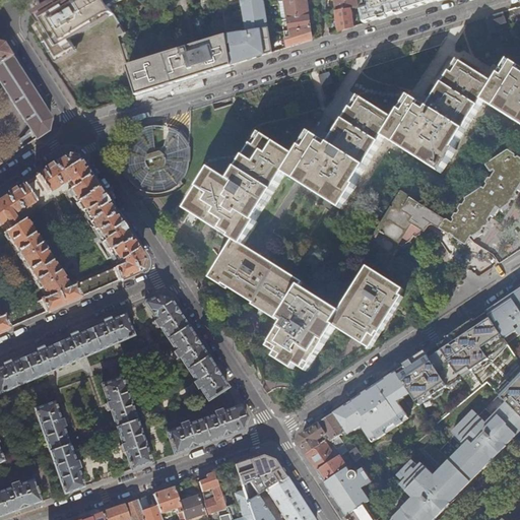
[(125,34),(115,17),(104,0),(59,0),(31,16),(28,29),(48,58),(56,69),(63,82),(76,103),(78,106),(92,111),(136,95),(127,67),(118,38),(125,34)]
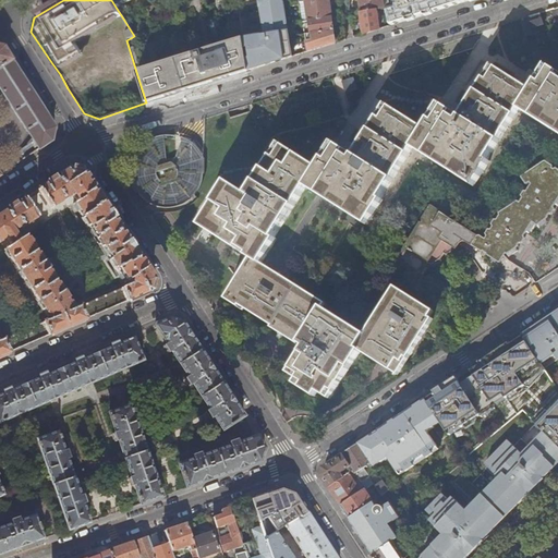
[(111,0),(123,19),(135,10),(130,0),(111,0)]
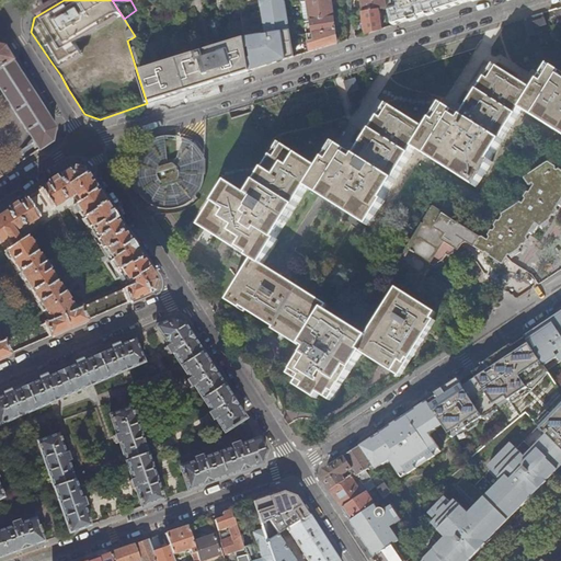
[(294,57),(290,36),(289,30),(288,18),(264,21),(260,0),(259,0),(262,20),(264,35),(244,38),(250,70),(273,64),(294,57)]
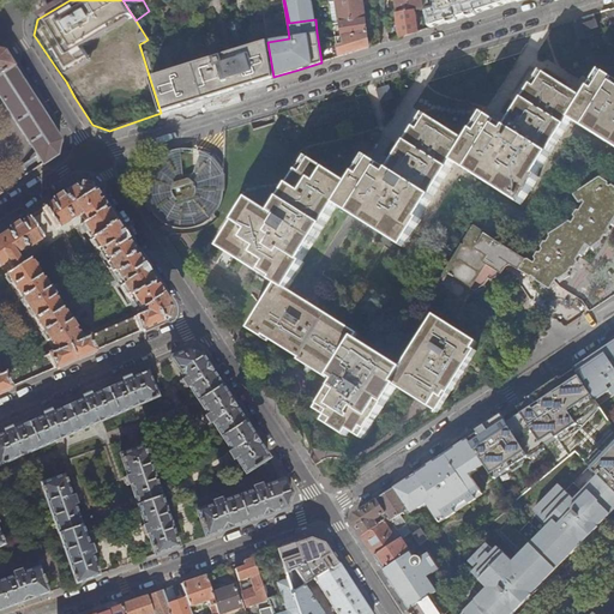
[(315,19),(312,0),(284,0),(289,23),(315,19)]
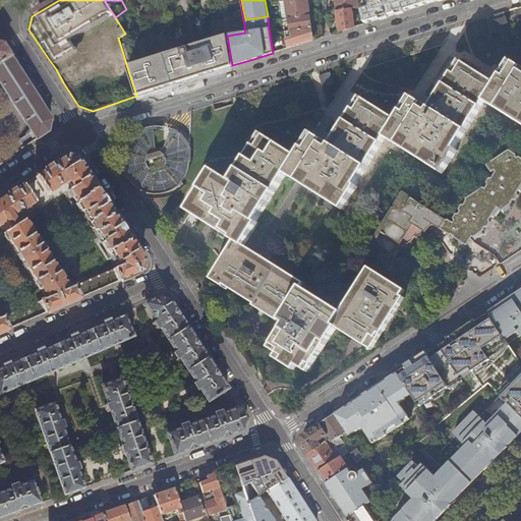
[(307,3),(306,0),(291,0),(285,1),(288,18),(309,15),(307,3)]
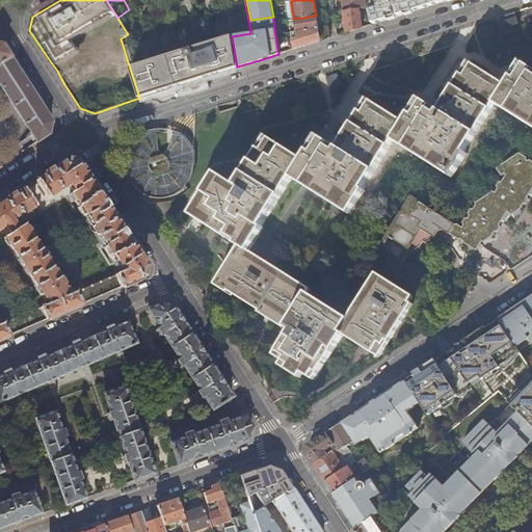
[(371,6),(369,0),(342,0),(343,2),(344,11),(358,9),(366,8),(366,7),(371,6)]
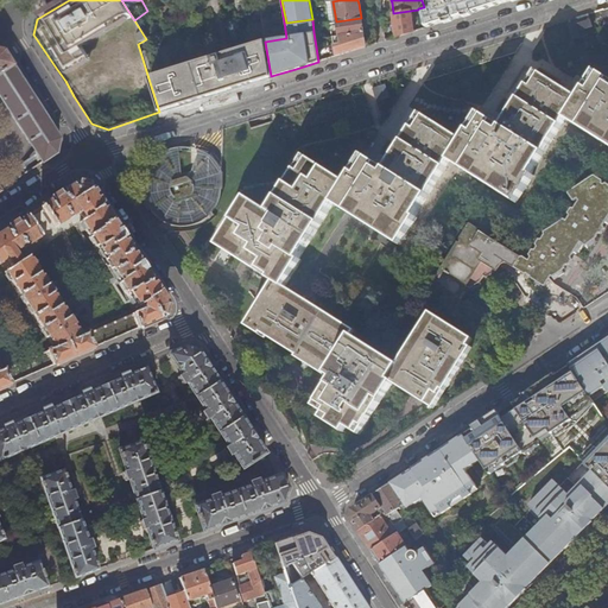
[(429,0),(430,6),(424,7),(426,27),(457,18),(476,12),(514,0),(429,0)]
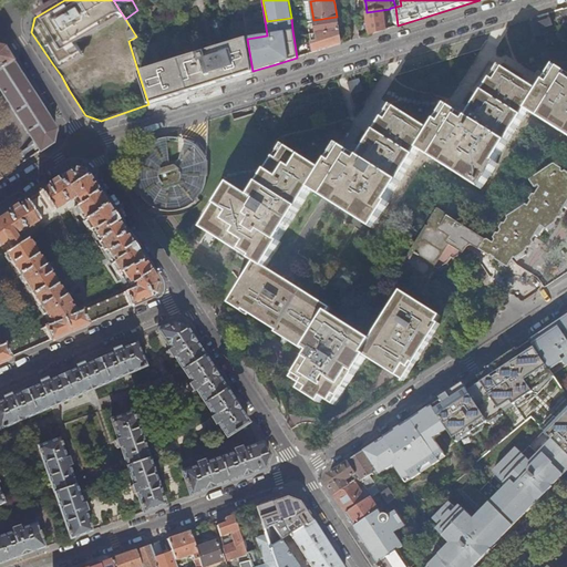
[(382,10),(367,12),(369,26),(370,34),(378,32),(385,30),(382,10)]
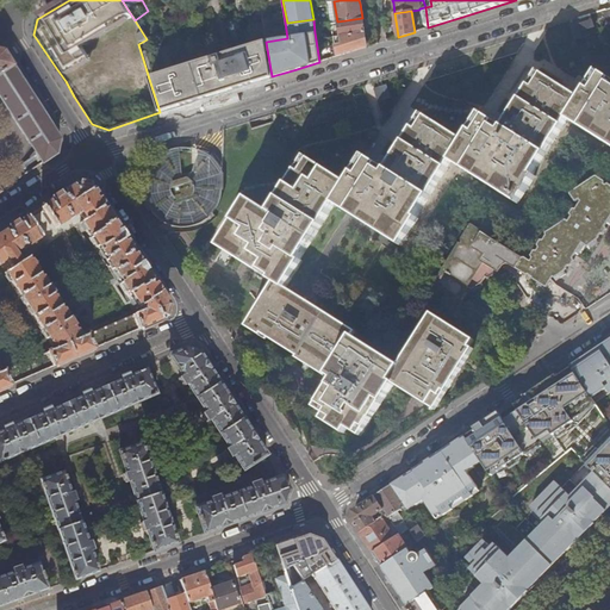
[(362,24),(362,18),(337,22),(338,29),(332,30),(334,37),(363,32),(362,24)]
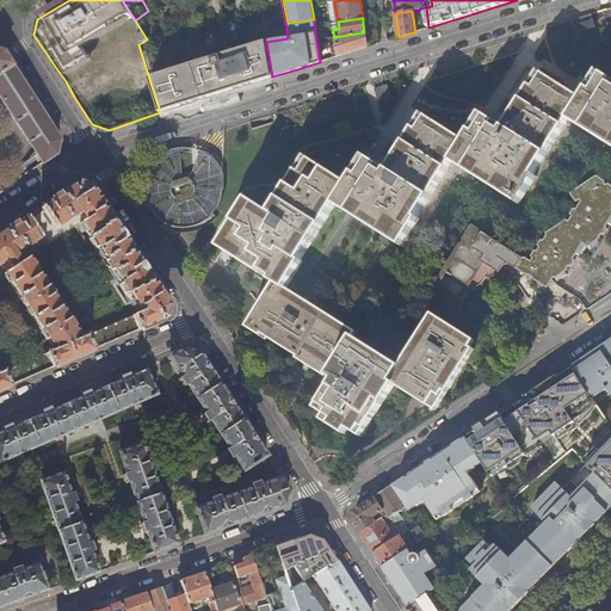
[(368,47),(364,32),(334,37),(337,56),(356,50),(368,47)]
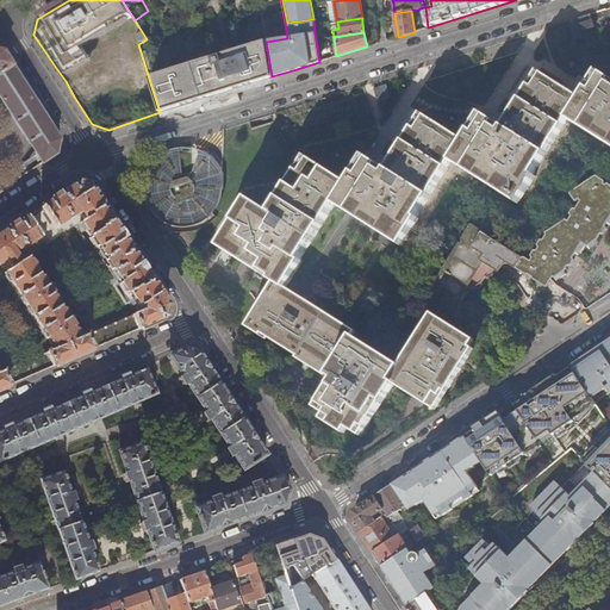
[(216,94),(272,76),(266,42),(149,79),(160,112),(216,94)]
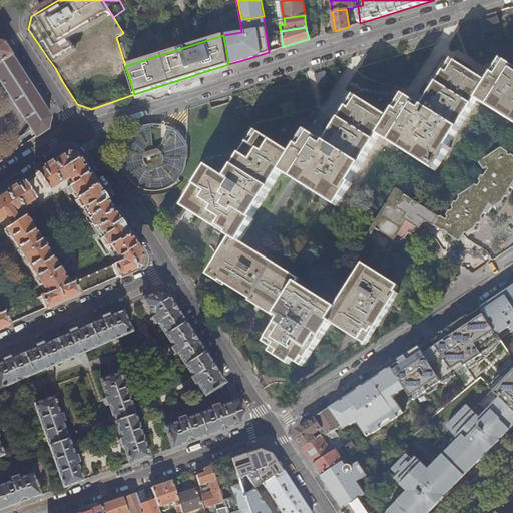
[(0,160),(47,129),(50,117),(9,54),(2,44),(0,43),(0,160)]
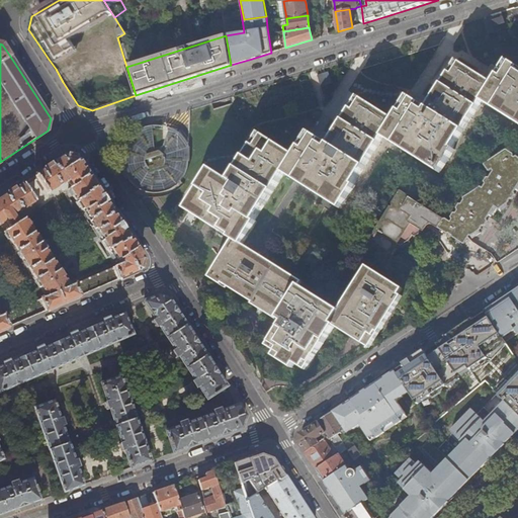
[(378,55),(372,57),(376,68),(381,66),(378,55)]
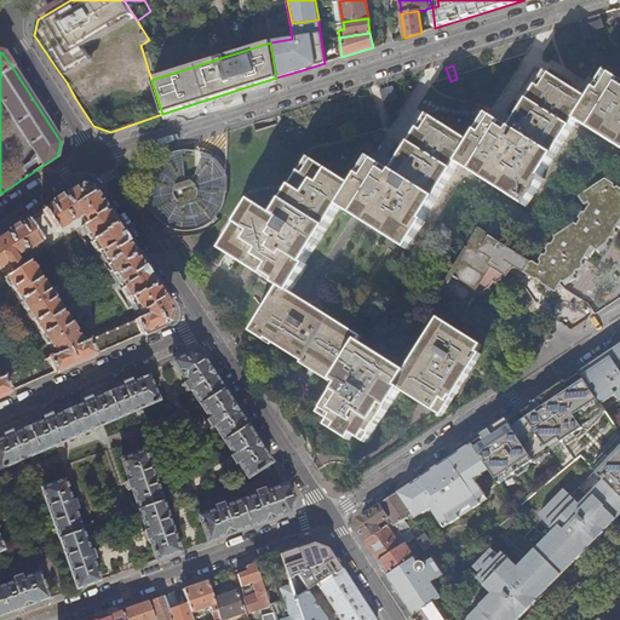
[(431,196),(437,188),(441,190),(458,164),(494,187),(497,184),(512,194),(510,196),(524,206),(543,178),(539,177),(554,155),(550,153),(555,144),(558,147),(575,120),(612,143),(613,141),(619,143),(619,84),(618,84),(619,79),(606,70),(587,97),(545,70),(516,118),(520,120),(515,128),(510,126),(510,127),(507,131),(499,126),(501,122),(487,113),(469,141),(428,114),(399,161),(402,162),(396,171),(392,170),(390,173),(382,168),(384,165),(369,156),(352,183),(311,156),(281,206),(285,208),(280,217),(276,214),(275,216),(274,218),(265,213),(267,210),(252,201),(222,248),(246,264),(258,271),(260,269),(277,280),(275,282),(279,285),(251,329),(265,339),(267,338),(302,360),(328,317),(290,292),(306,264),(304,263),(317,241),(314,239),(319,230),(323,234),(340,206),(377,229),(378,227),(395,236),(392,239),(407,248),(424,222),(422,220),(435,199),(431,196)]
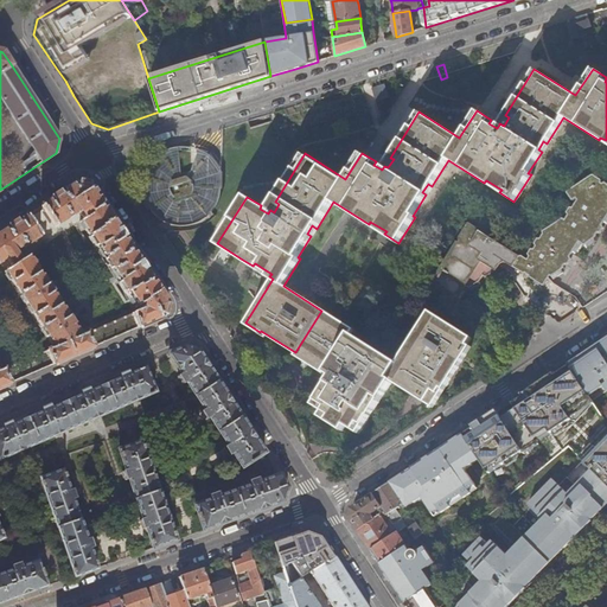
[(382,84),(369,88),(374,101),(387,96),(382,84)]
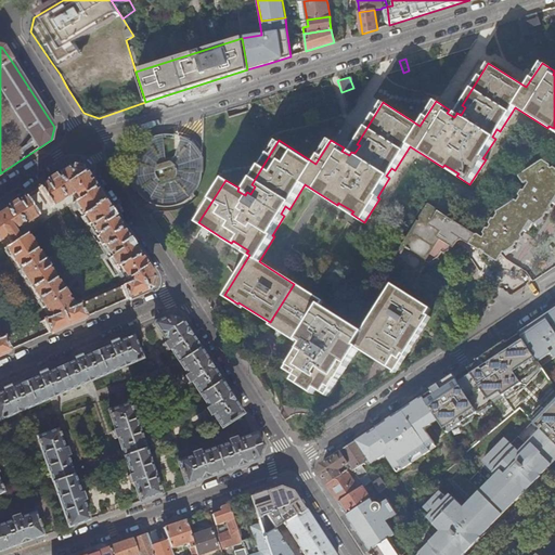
[(551,207),(554,199),(554,170),(550,168),(551,167),(551,166),(551,165),(542,160),(541,160),(519,175),(518,177),(524,184),(525,184),(527,183),(528,183),(517,202),(497,215),(482,236),(478,234),(475,234),(439,211),(437,214),(435,211),(437,209),(437,208),(430,204),(428,205),(420,217),(421,220),(420,222),(417,221),(394,260),(417,275),(426,261),(429,263),(438,258),(441,253),(444,254),(453,248),(456,243),(466,248),(470,256),(479,250),(477,249),(482,241),(490,245),(485,255),(495,261),(498,261),(502,254),(502,253),(504,254),(513,248),(517,242),(519,243),(523,237),(521,235),(529,222),(534,224),(544,218),(546,214),(550,214),(553,208),(551,207)]
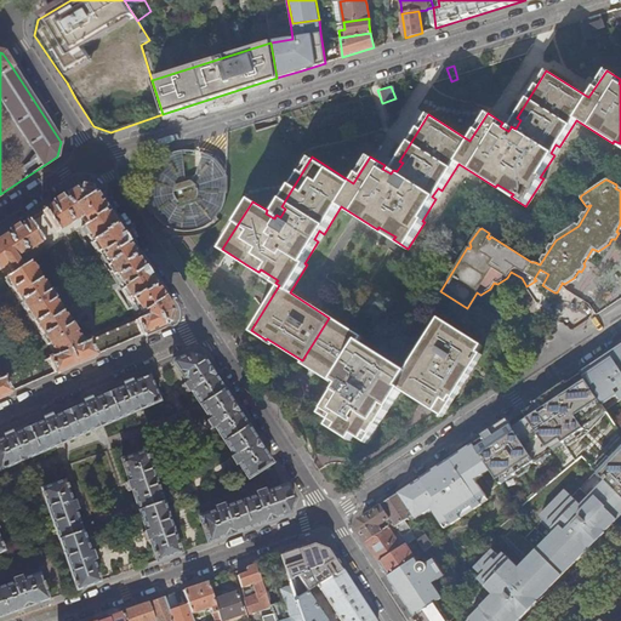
[(513,194),(497,184),(495,187),(511,197),(513,194)]
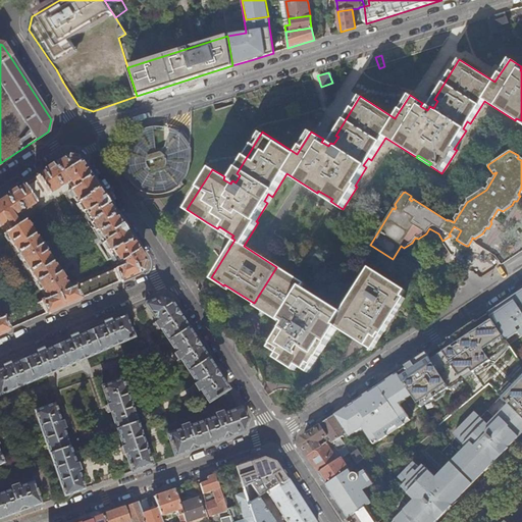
[(0,332),(125,278),(140,273),(144,261),(87,173),(77,160),(65,157),(48,168),(36,176),(35,177),(47,196),(67,181),(72,188),(68,191),(116,264),(119,262),(121,265),(114,268),(114,269),(73,286),(72,285),(68,289),(23,220),(16,224),(12,218),(35,203),(22,186),(7,196),(0,200),(0,332)]
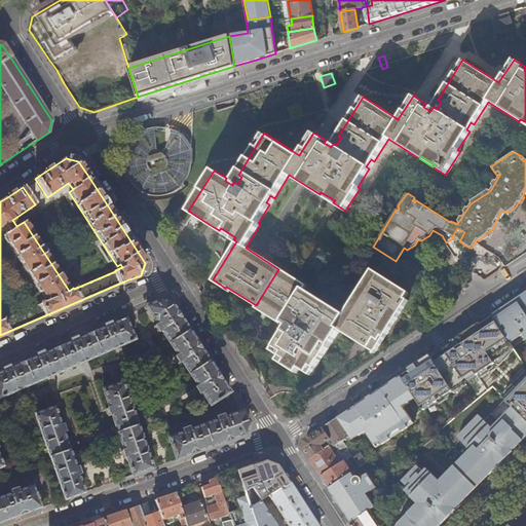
[(335,200),(321,192),(320,194),(333,202),(335,200)]
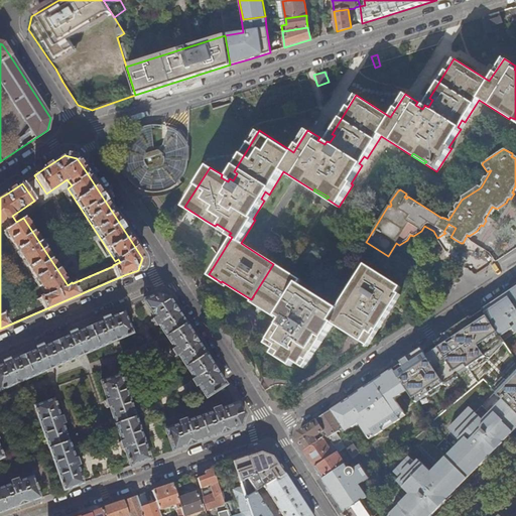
[(231,233),(217,224),(215,226),(229,235),(231,233)]
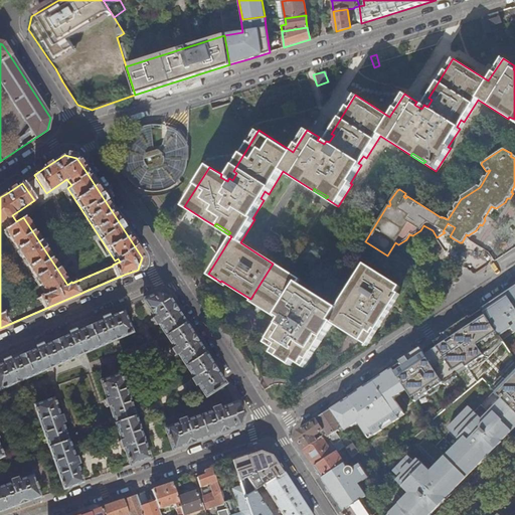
[(450,236),(455,227),(448,223),(443,231),(445,232),(446,232),(450,234),(450,236)]
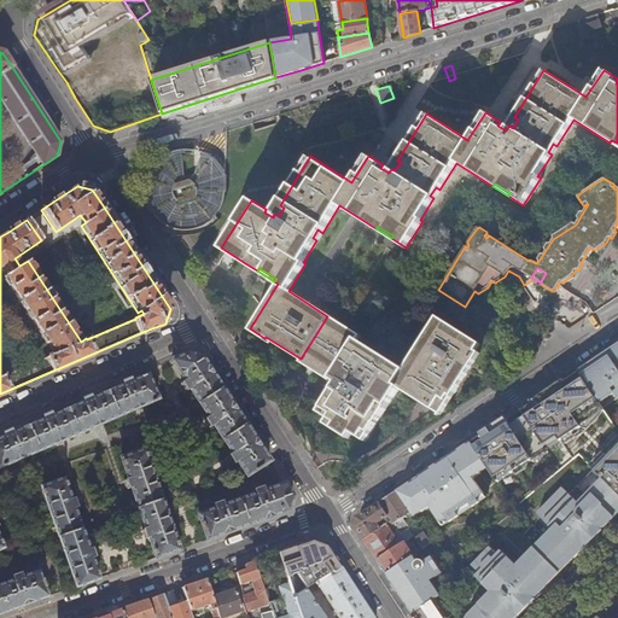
[(351,432),(365,441),(397,389),(441,415),(478,354),(476,351),(479,344),(438,318),(404,371),(357,340),(360,336),(328,316),(301,362),(331,382),(332,379),(338,383),(320,413),(330,419),(326,424),(348,438),(351,432)]
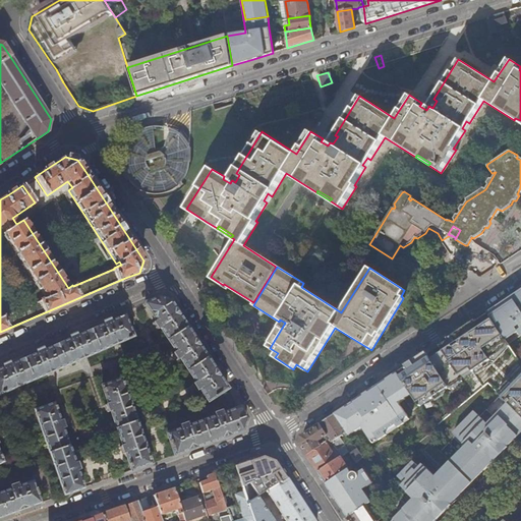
[(520,291),(506,301),(488,313),(505,340),(516,332),(519,337),(520,335),(520,291)]
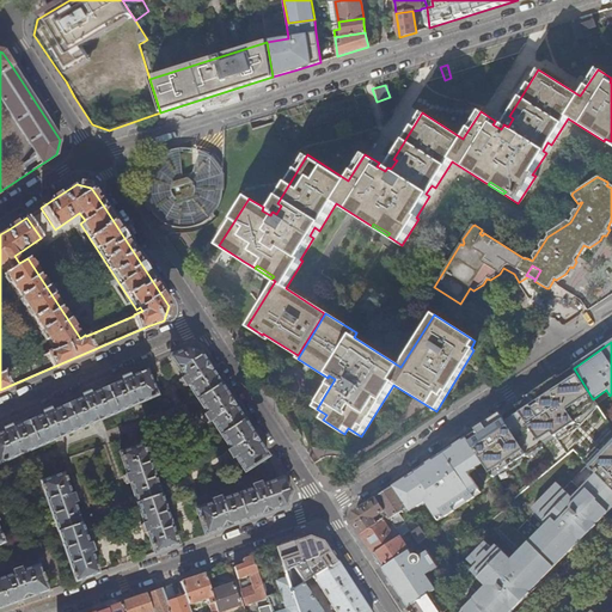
[(236,456),(245,471),(267,457),(256,440),(200,354),(185,350),(178,353),(171,356),(184,375),(179,378),(185,386),(189,384),(207,412),(203,415),(209,422),(213,421),(231,448),(227,451),(232,458),(236,456)]
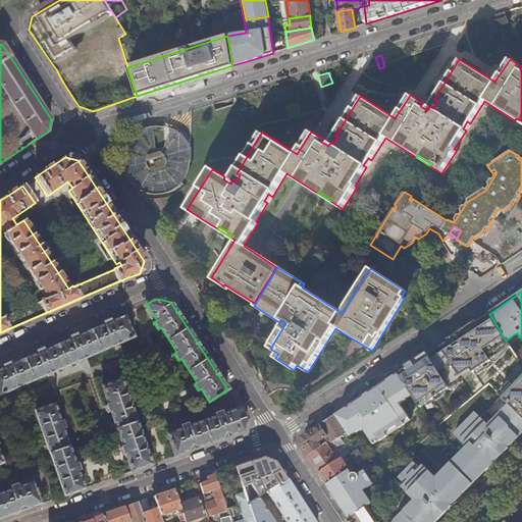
[(521,362),(519,360),(506,341),(489,314),(433,351),(399,374),(420,407),(433,428),(435,430),(490,385),(511,405),(521,415),(521,362)]
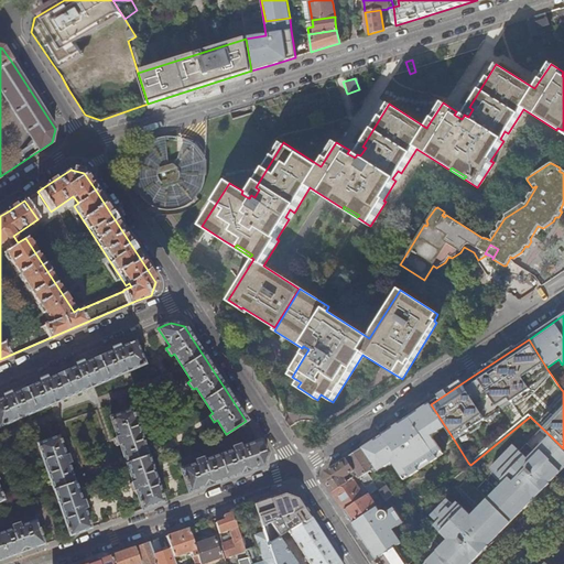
[(0,399),(0,425),(144,364),(134,342),(120,348),(119,345),(74,365),(75,367),(61,373),(47,379),(46,376),(39,380),(40,382),(11,394),(10,392),(2,396),(3,398),(0,399)]
